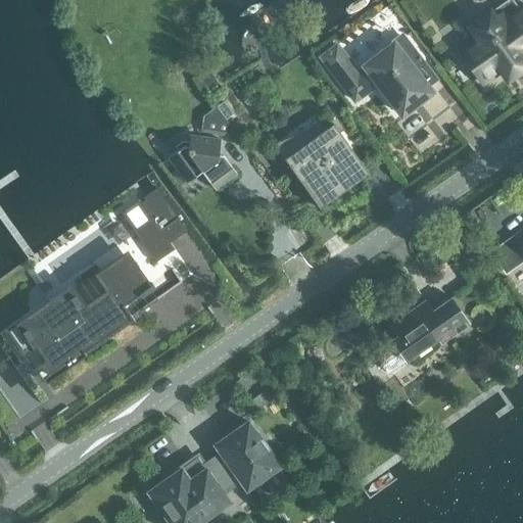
[(497,67),(517,52),(512,46),(521,38),(518,35),(522,31),(522,2),(521,0),(506,0),(496,8),(491,2),(482,9),(477,3),(458,17),(469,32),(450,45),(472,73),(490,58),(497,67)]
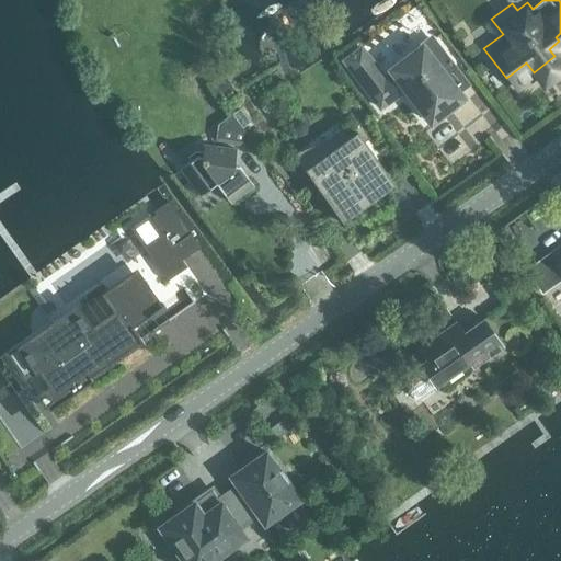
[(362,48),(344,61),(380,109),(398,95),(397,93),(403,88),(431,123),(462,99),(459,94),(471,86),(434,37),(422,46),(382,77),(362,48)]
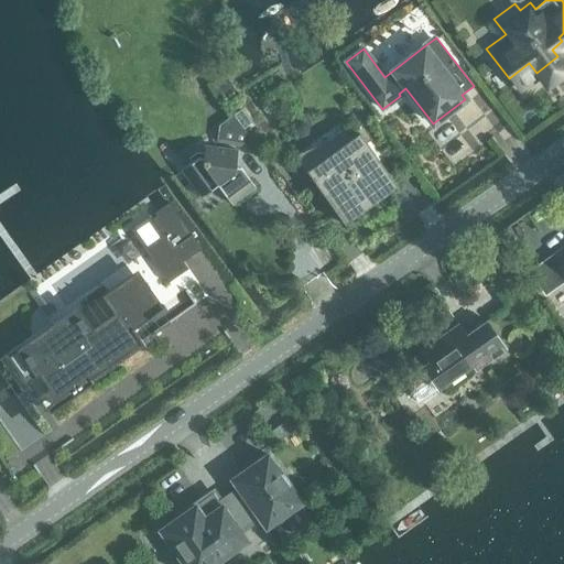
[(246,152),(256,144),(232,115),(219,126),(216,142),(241,147),(246,152)]
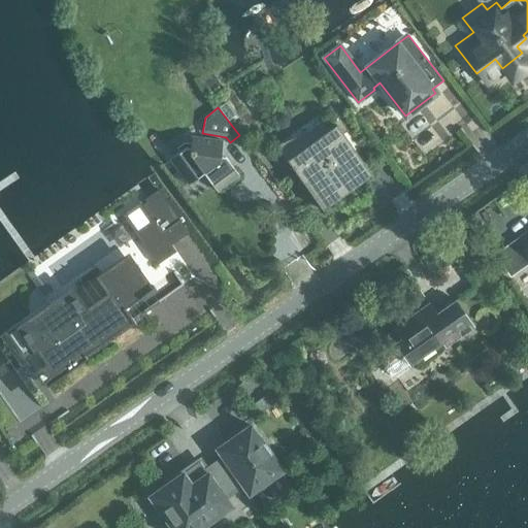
[(277,144),(276,145),(322,210),(372,174),(342,134),(341,135),(335,127),(281,149),(277,144)]
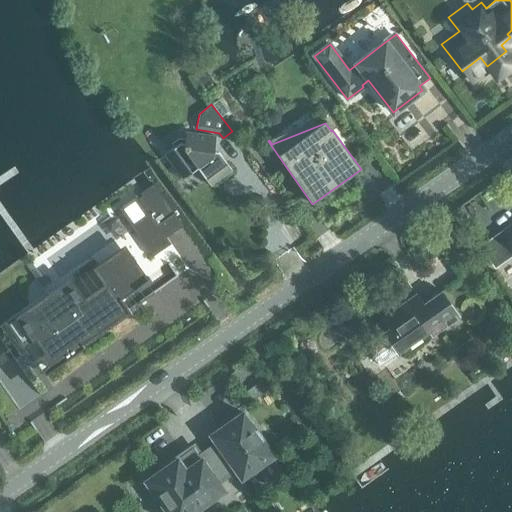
[(211,186),(232,170),(224,160),(212,158),(215,136),(186,132),(184,144),(179,143),(164,155),(182,179),(197,168),(211,186)]
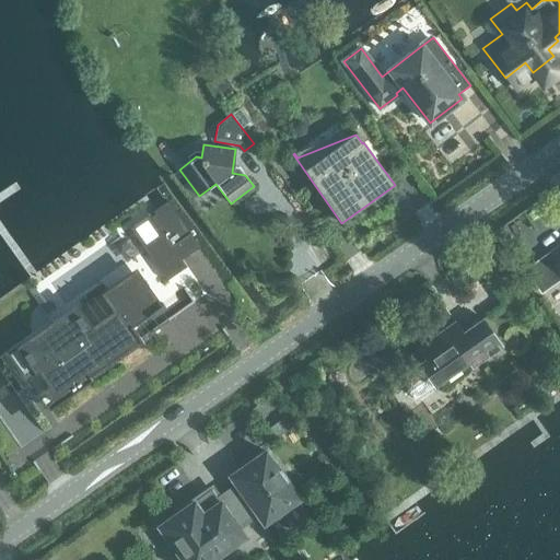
[(166,281),(187,267),(182,260),(200,247),(167,201),(153,211),(155,214),(151,217),(150,214),(148,216),(153,224),(154,224),(163,237),(147,248),(162,271),(160,272),(166,281)]
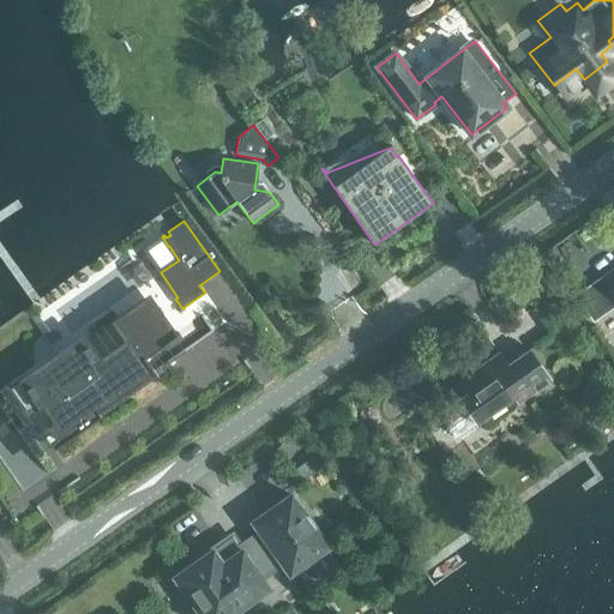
[(613,269),(603,277),(613,292),(613,269)]
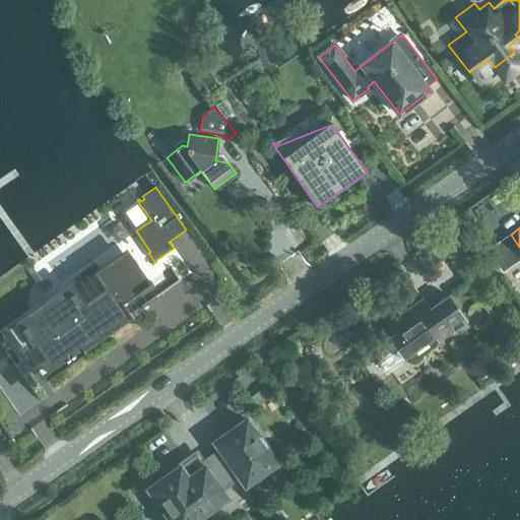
[(41,364),(47,372),(42,375),(46,381),(133,319),(123,304),(138,293),(140,295),(153,285),(151,282),(148,284),(131,260),(105,278),(102,273),(100,274),(101,275),(74,294),(73,293),(69,296),(74,304),(76,303),(78,307),(62,319),(62,318),(60,320),(49,305),(21,324),(23,328),(21,329),(27,337),(28,336),(45,359),(41,362),(41,361),(35,365),(36,367),(41,364)]
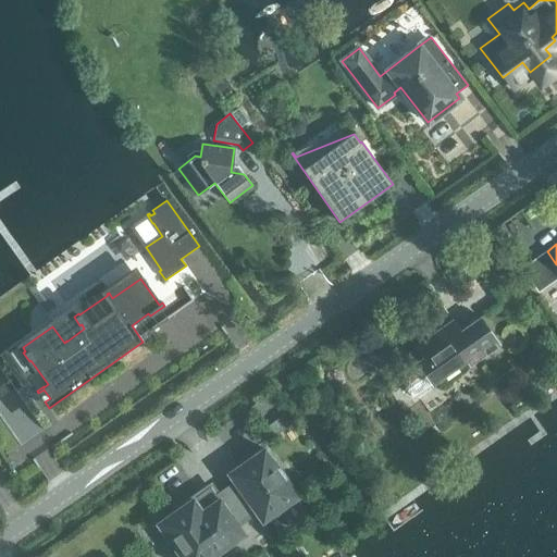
[(469,364),(498,345),(480,317),(454,335),(446,324),(416,346),(423,357),(403,371),(407,376),(401,381),(406,386),(405,387),(408,393),(409,392),(413,398),(467,361),(469,364)]
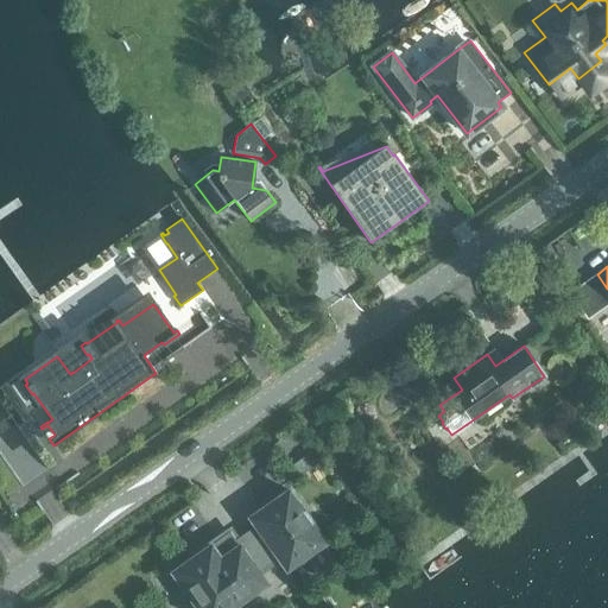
[(172,572),(197,607),(233,607),(268,584),(261,574),(280,561),(287,570),(327,543),(290,491),(251,518),(257,527),(238,540),(232,531),(172,572)]
